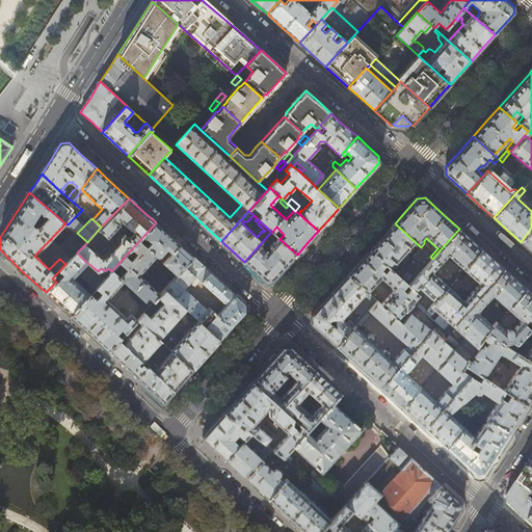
[(166,233),(156,222),(112,270),(124,281),(144,300),(149,296),(154,301),(158,297),(160,295),(139,275),(156,256),(157,257),(158,258),(159,258),(160,257),(161,257),(167,249),(171,254),(163,263),(178,276),(194,259),(184,248),(166,233)]
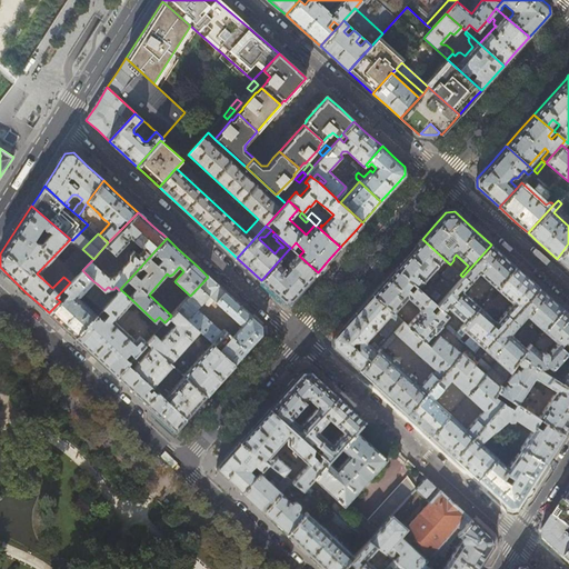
[(450,265),(422,239),(410,252),(396,268),(417,288),(440,262),(447,268),(440,275),(442,277),(433,287),(429,282),(421,291),(437,306),(462,277),(460,275),(450,265)]
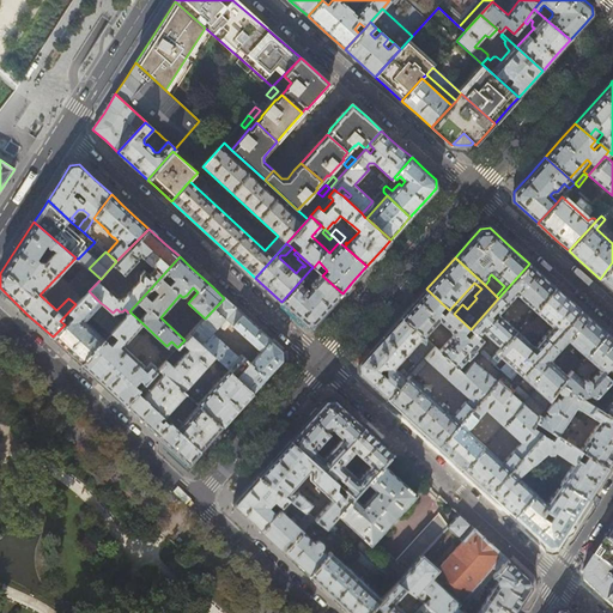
[(612,262),(600,279),(612,290),(612,262)]
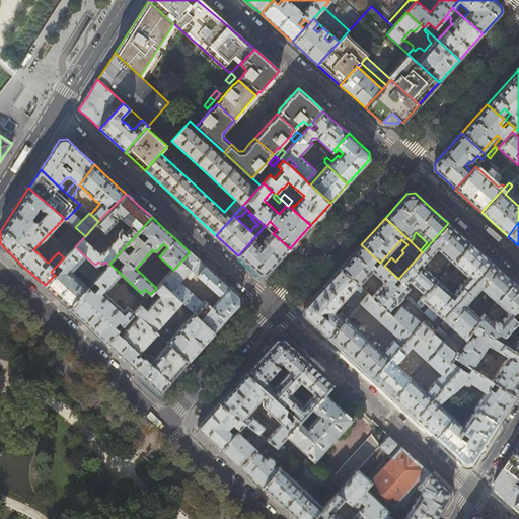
[(457,231),(448,223),(422,252),(398,279),(404,285),(409,281),(424,295),(438,279),(423,266),(437,249),(452,263),(470,243),(457,231)]
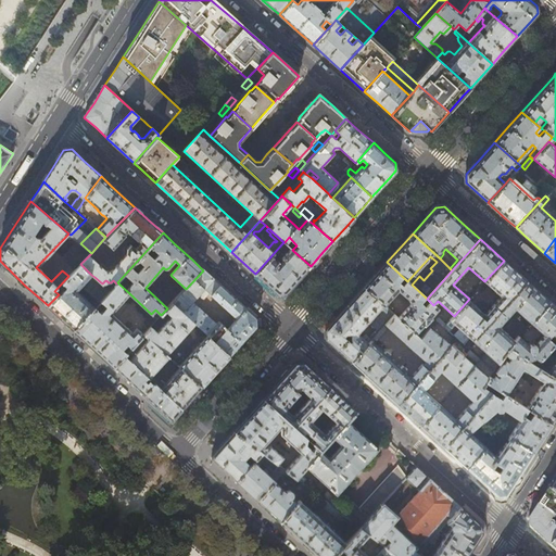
[(292,250),(285,242),(283,242),(281,244),(289,250),(281,257),(282,261),(280,264),(274,258),(276,255),(274,253),(255,274),(266,283),(277,294),(286,293),(298,280),(311,266),(292,250)]
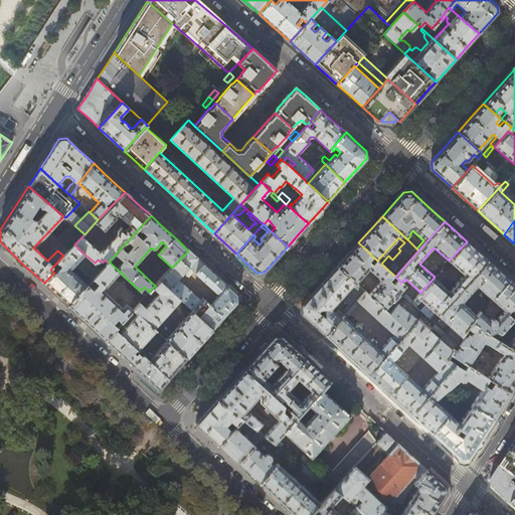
[(476,249),(467,241),(449,261),(464,274),(449,291),(435,277),(420,293),(411,303),(424,315),(430,308),(434,312),(428,318),(433,322),(438,316),(488,261),(476,249)]
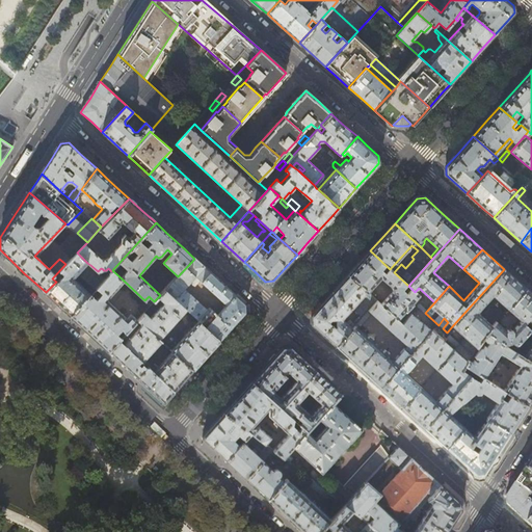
[(390,269),(370,250),(360,263),(348,275),(367,292),(382,275),(393,286),(393,292),(380,304),(397,319),(405,311),(406,311),(413,303),(411,303),(419,295),(415,292),(408,286),(394,272),(390,269)]
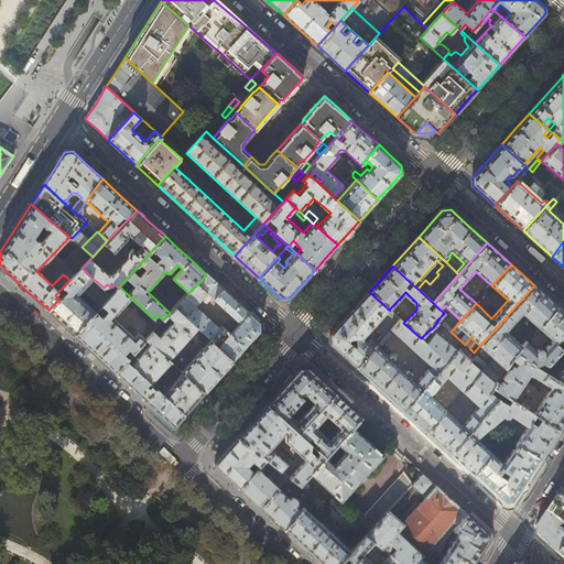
[(78,294),(93,279),(82,268),(69,280),(55,295),(60,299),(49,310),(61,322),(75,335),(96,312),(96,311),(78,294)]
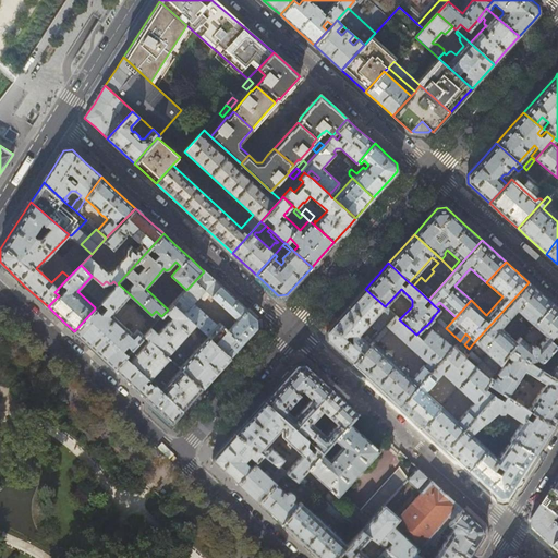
[(204,271),(186,290),(173,304),(195,325),(208,337),(230,356),(243,342),(253,332),(257,327),(256,319),(246,311),(247,310),(205,270),(204,271)]
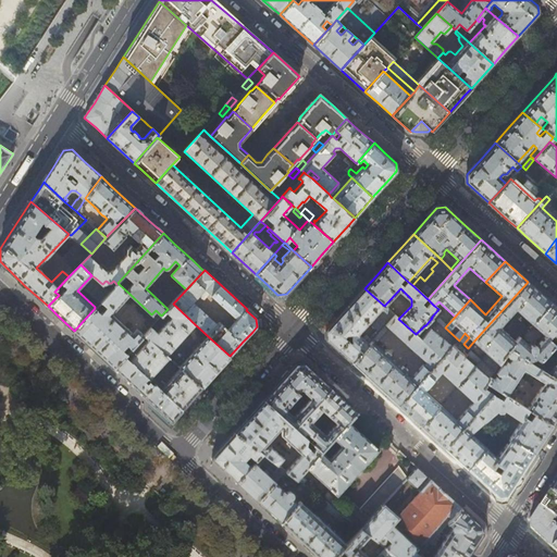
[(106,287),(102,284),(95,277),(84,288),(99,302),(100,301),(110,291),(106,287)]
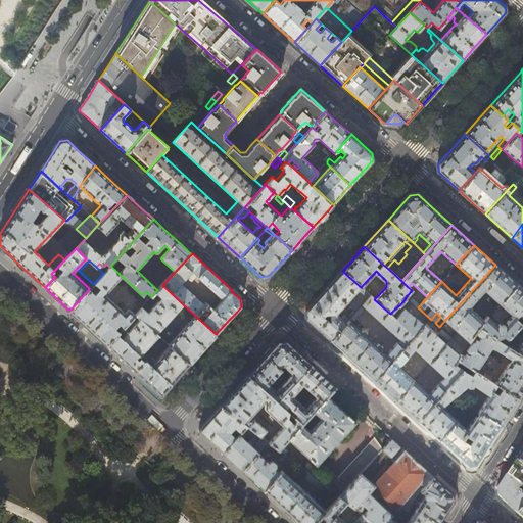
[(507,274),(495,265),(444,321),(469,341),(475,332),(478,327),(484,321),(469,306),(484,290),(500,304),(517,284),(507,274)]
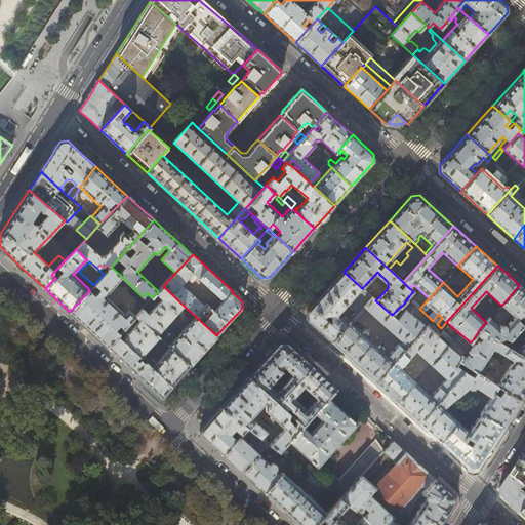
[(111,267),(110,268),(107,271),(104,274),(94,284),(101,289),(94,295),(89,290),(70,312),(86,327),(107,347),(117,335),(120,332),(116,329),(120,325),(124,328),(132,319),(135,316),(128,310),(124,314),(105,295),(122,277),(111,267)]
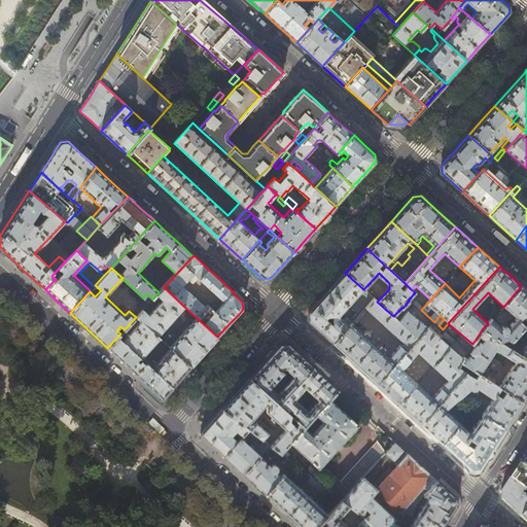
[(374,299),(363,289),(345,273),(325,294),(308,313),(309,321),(320,331),(334,344),(351,323),(365,308),(374,299)]
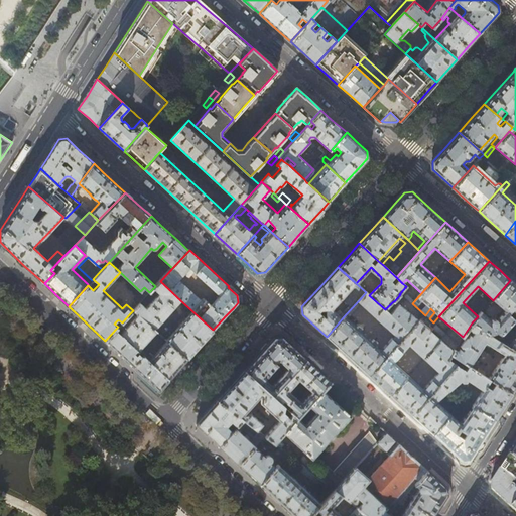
[(515,285),(510,280),(493,300),(505,311),(496,320),(495,319),(492,319),(491,320),(482,312),(478,316),(472,323),(491,336),(495,331),(501,334),(507,328),(515,318),(509,313),(512,310),(515,313),(515,285)]
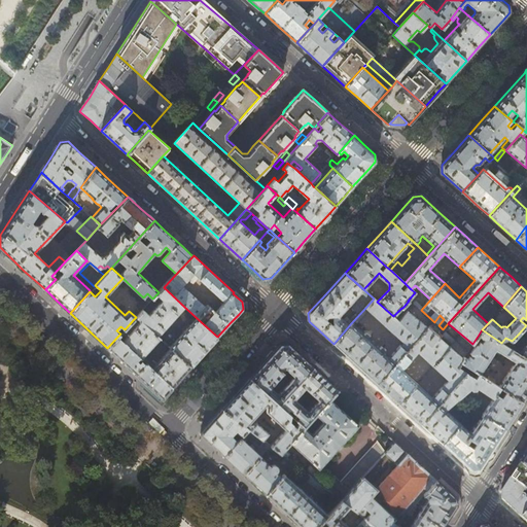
[(164,287),(159,292),(156,294),(163,300),(148,315),(143,309),(142,311),(136,317),(157,336),(184,307),(164,287)]
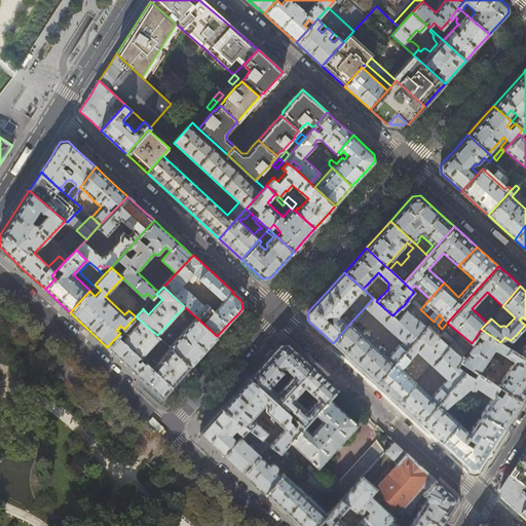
[(149,302),(143,297),(136,304),(142,310),(143,308),(149,302)]
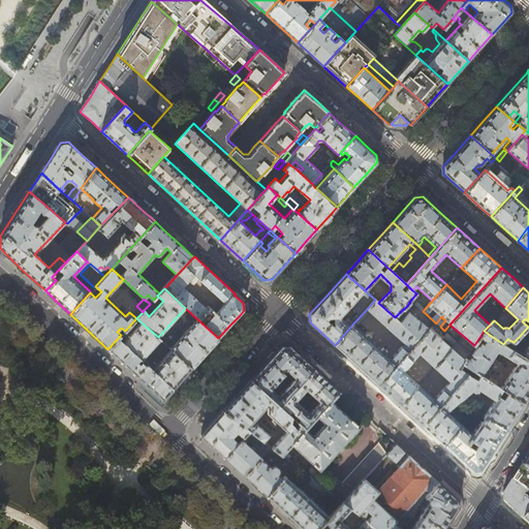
[(378,303),(375,300),(367,309),(404,343),(401,346),(407,352),(429,329),(409,312),(400,322),(395,317),(378,303)]
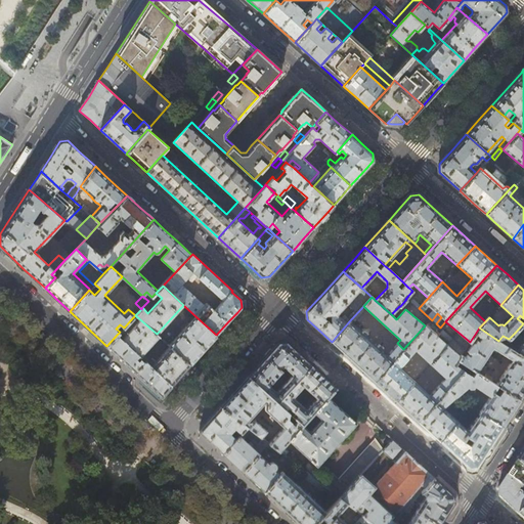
[(135,315),(132,318),(136,321),(125,335),(121,331),(120,332),(117,335),(140,356),(143,352),(159,336),(157,334),(135,315)]
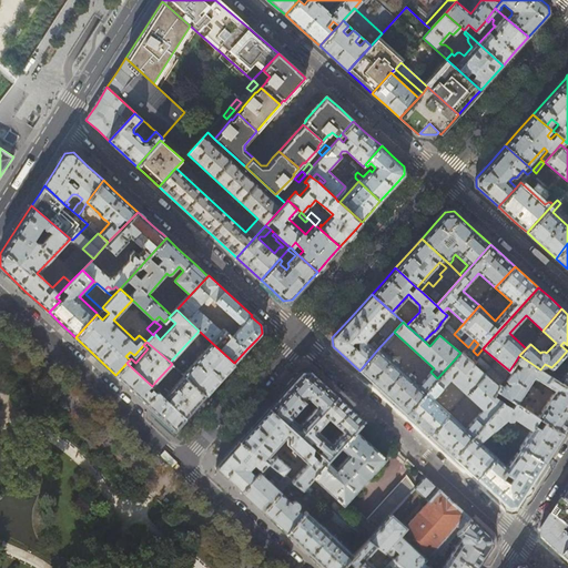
[(227,371),(234,363),(212,343),(183,374),(184,375),(206,395),(227,371)]
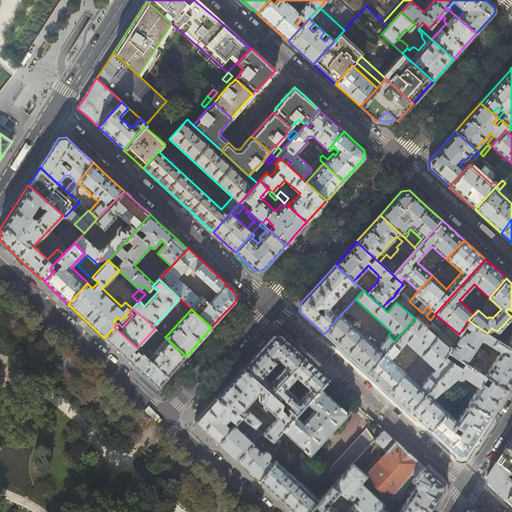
[(341,314),(324,334),(345,353),(366,372),(392,344),(394,341),(388,335),(377,347),(371,341),(373,339),(370,336),(368,338),(356,328),(359,325),(355,322),(353,325),(341,314)]
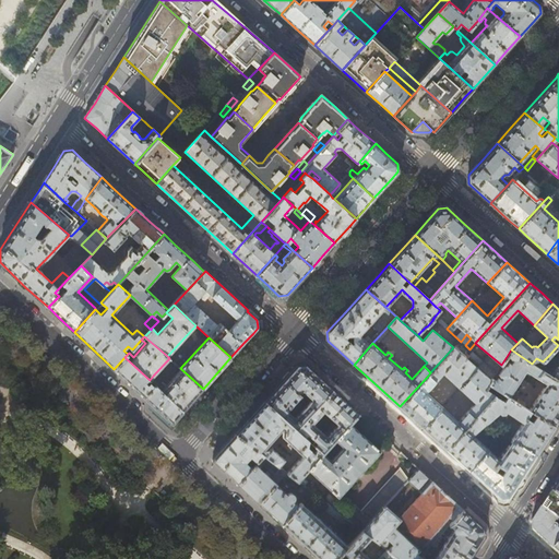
[(477,368),(453,347),(430,372),(428,376),(435,382),(442,373),(459,388),(477,368)]
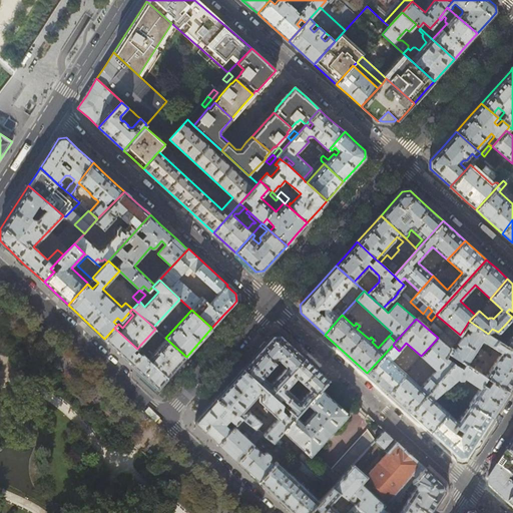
[(469,321),(466,326),(471,330),(468,334),(467,333),(465,336),(464,335),(458,344),(459,345),(458,347),(459,348),(458,351),(452,347),(451,349),(449,352),(458,358),(465,363),(467,364),(483,340),(501,352),(485,376),(487,378),(492,380),(509,391),(512,384),(512,349),(494,337),(488,334),(469,321)]
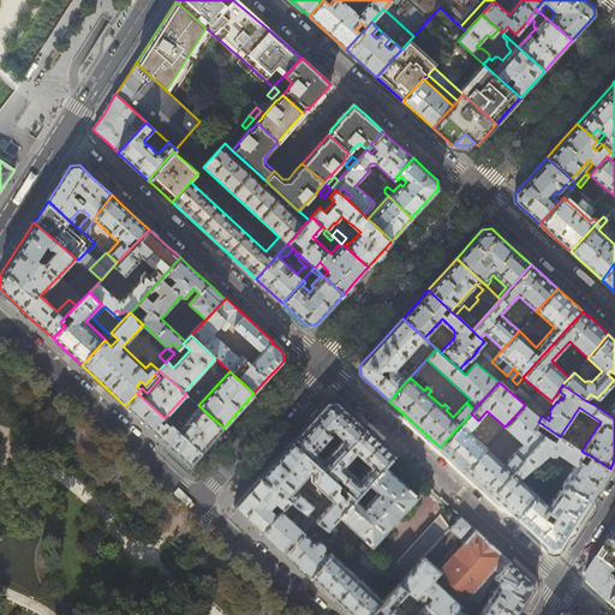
[(517,390),(529,401),(531,398),(520,387),(517,390)]
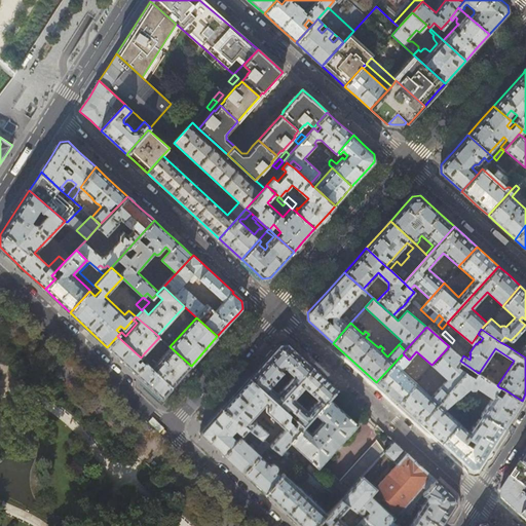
[(525,339),(517,334),(511,340),(506,345),(525,358),(525,339)]
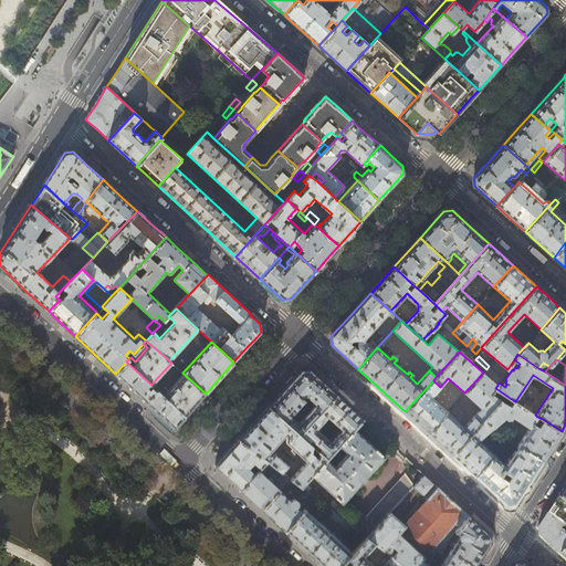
[(152,385),(126,362),(115,374),(146,401),(175,428),(180,422),(186,416),(152,385)]
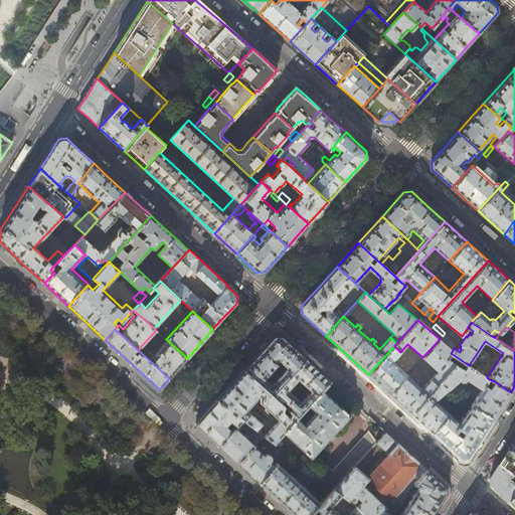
[(306,359),(282,336),(274,336),(267,344),(251,361),(244,370),(273,395),(306,359)]
